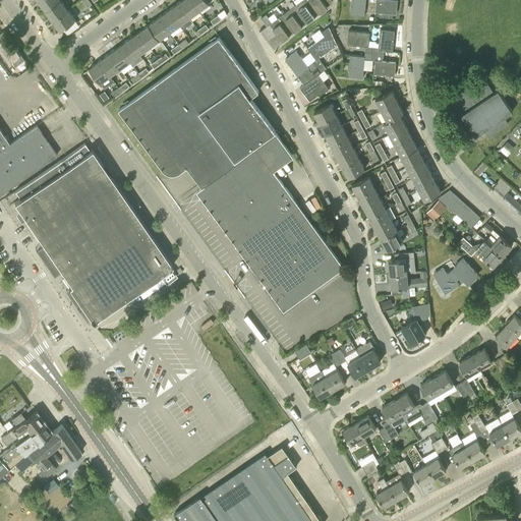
[(38,0),(46,10),(58,0),(38,0)]
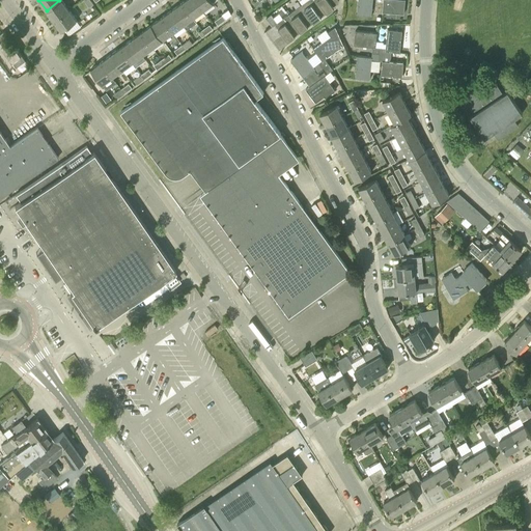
[(54,20),(70,8),(62,0),(59,0),(47,10),(54,20)]
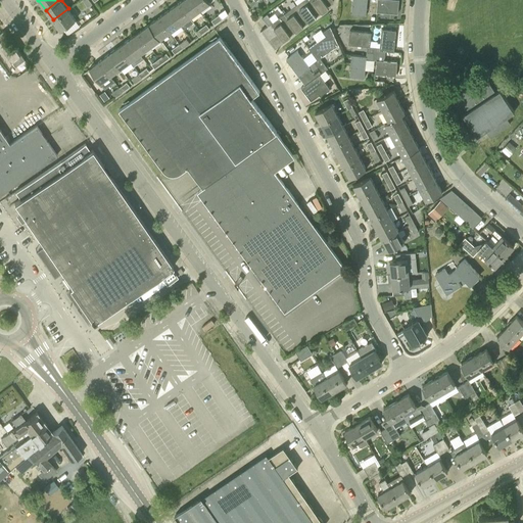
[(200,10),(192,0),(182,0),(179,2),(190,17),(200,10)]
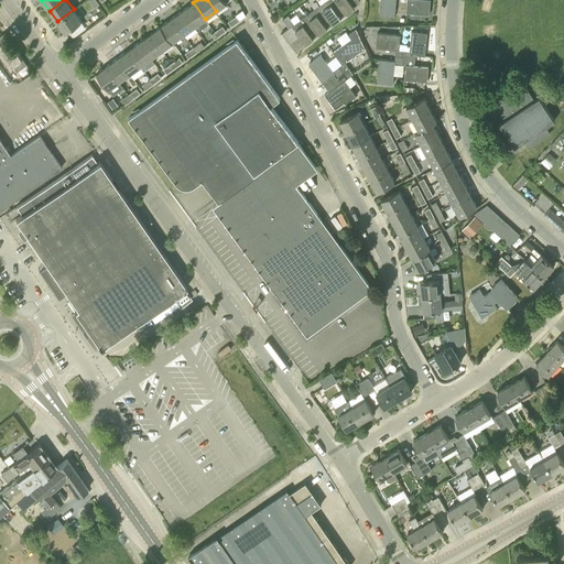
[(227,2),(225,0),(207,0),(216,11),(227,2)]
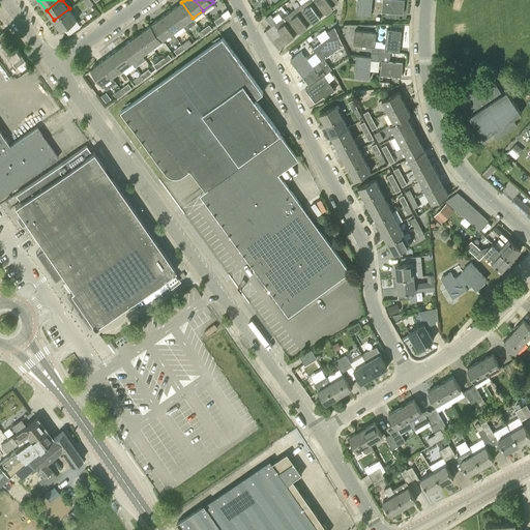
[(314,22),(321,17),(319,16),(326,10),(318,0),(306,0),(301,4),(313,20),(314,22)]
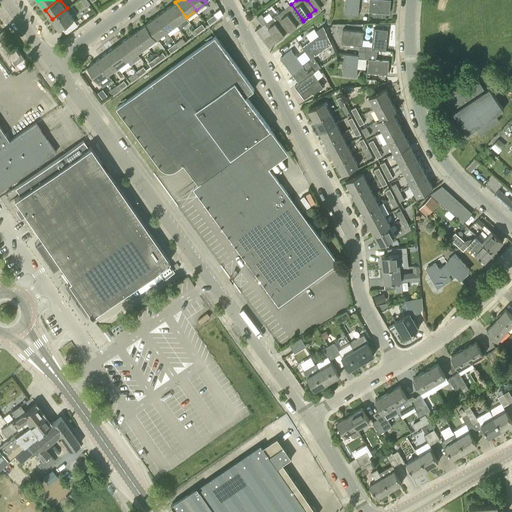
[(307,0),(315,10),(316,12),(320,9),(319,7),(326,2),(326,0),(307,0)]
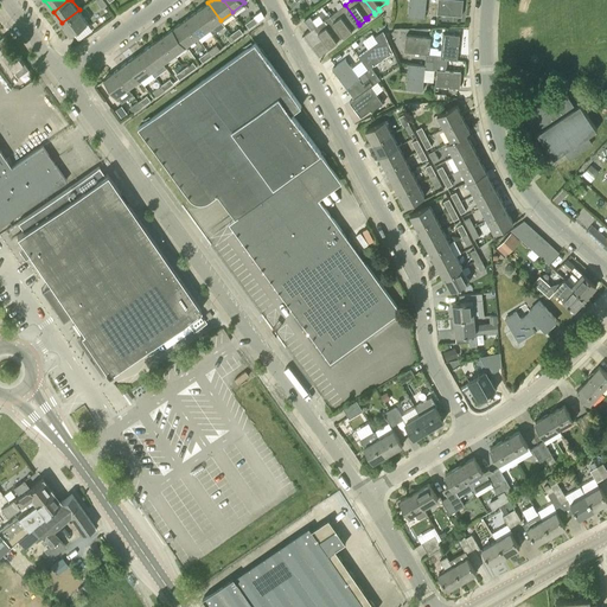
[(409,0),(409,16),(426,17),(426,0),(409,0)]
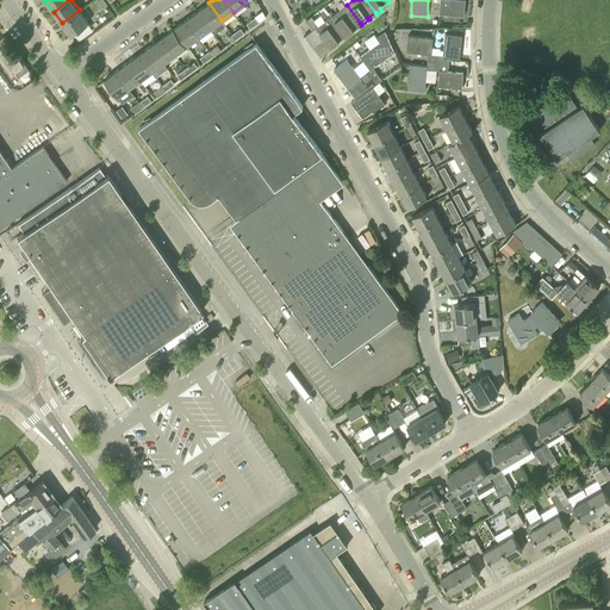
[(440,0),(440,13),(465,16),(465,0),(440,0)]
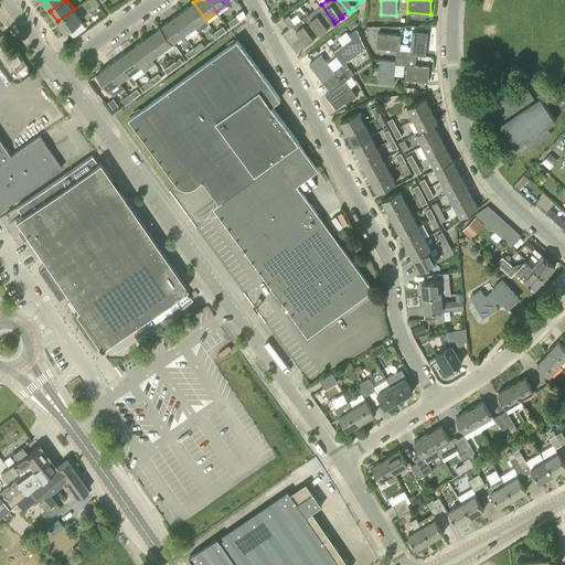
[(205,19),(193,2),(183,10),(194,27),(205,19)]
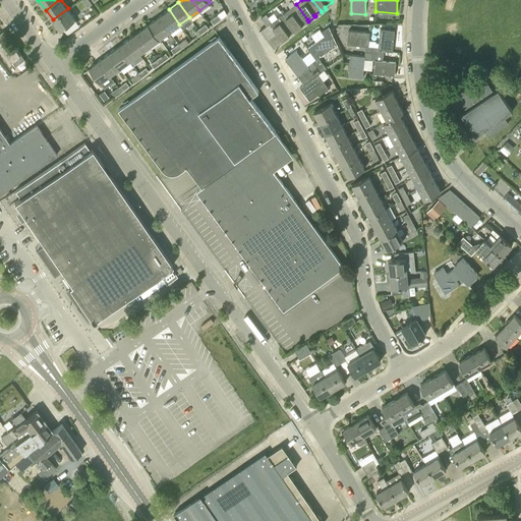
[(296,31),(302,26),(301,24),(307,19),(296,4),(283,13),(295,30),(296,31)]
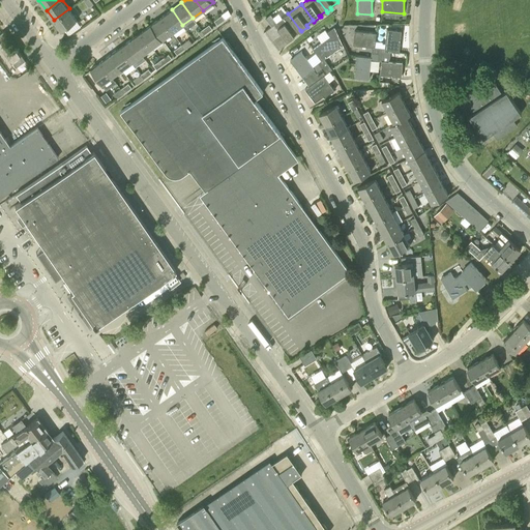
[(69,8),(54,20),(61,31),(77,20),(69,8)]
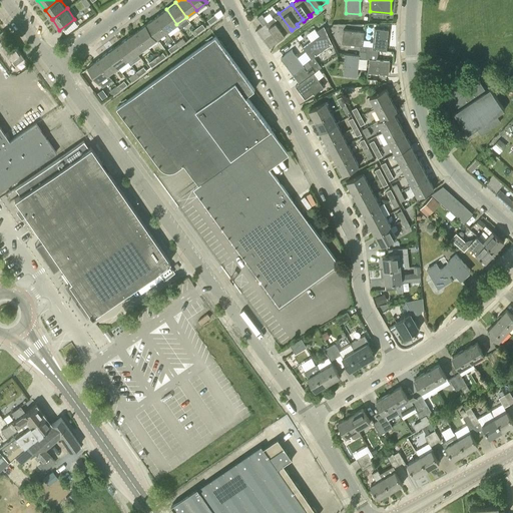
[(176,24),(166,9),(156,17),(167,31),(176,24)]
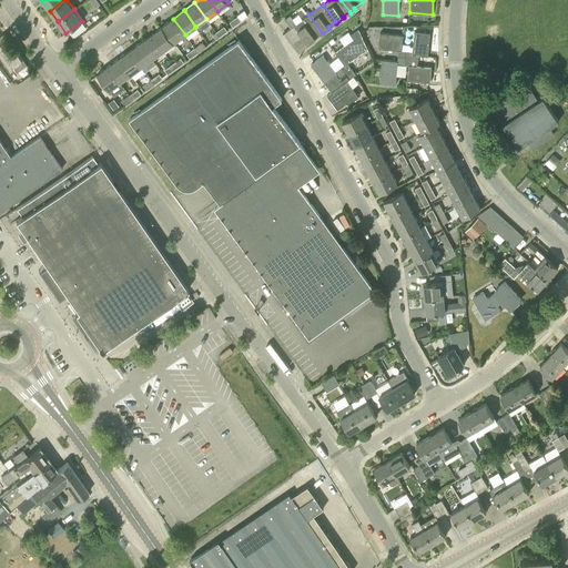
[(305,40),(308,43),(315,39),(314,37),(322,32),(308,14),(296,23),(291,28),(284,32),(292,43),(302,36),(305,40)]
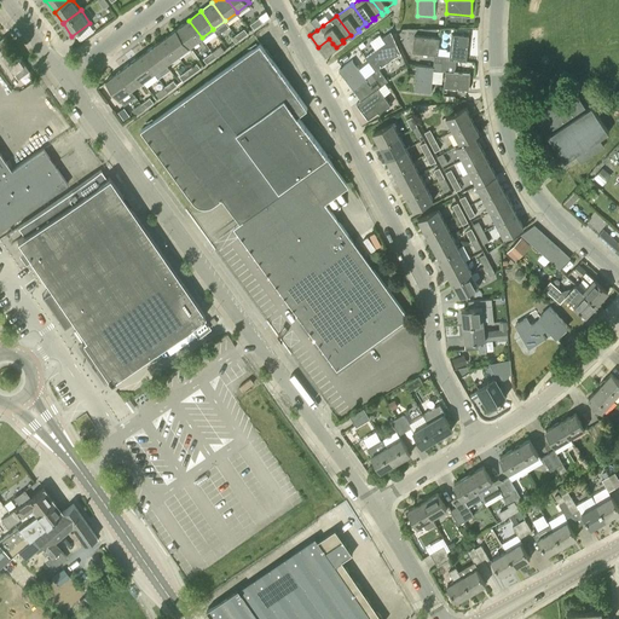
[(317,30),(323,25),(319,19),(317,16),(311,21),(312,22),(317,30)]
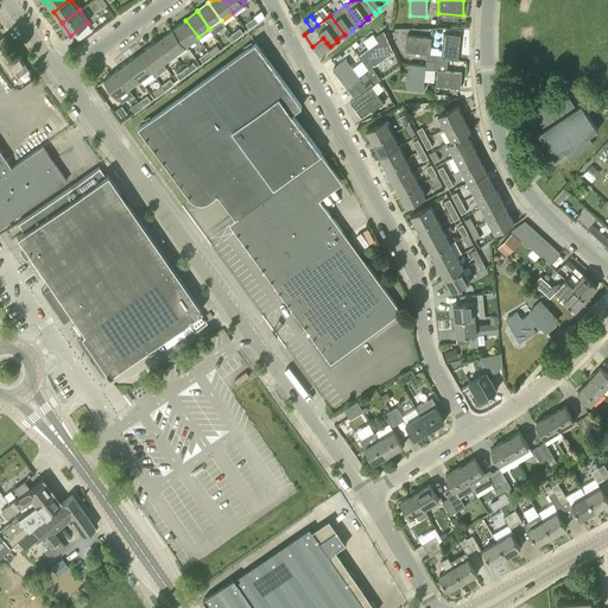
[(249,29),(259,21),(255,17),(246,24),(249,29)]
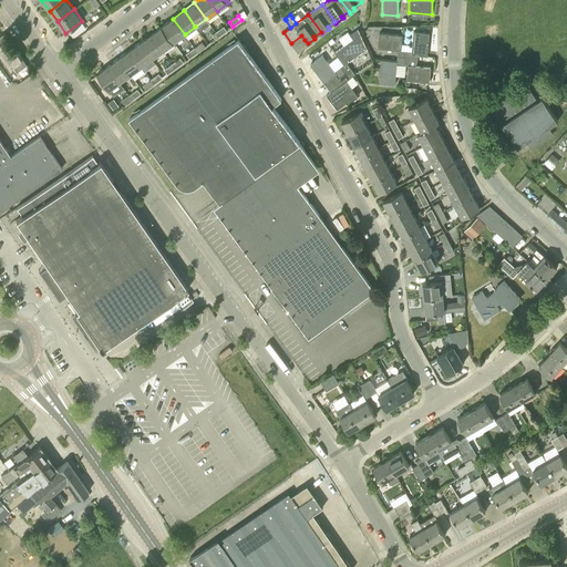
[(185,34),(173,19),(162,27),(174,42),(185,34)]
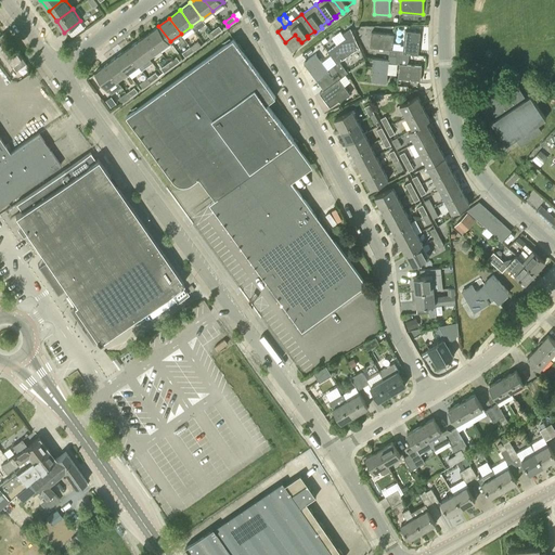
[(211,30),(215,36),(222,29),(219,25),(211,30)]
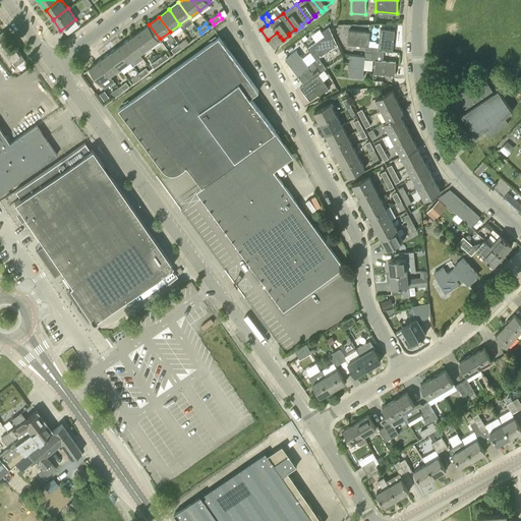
[(160,39),(149,24),(139,32),(150,46),(160,39)]
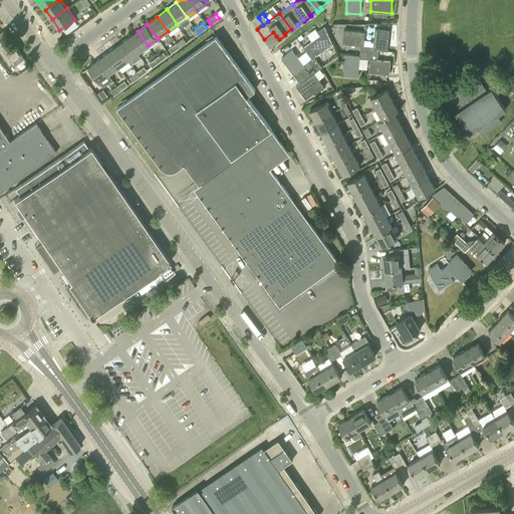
[(366,51),(367,45),(363,45),(364,39),(365,31),(344,28),(342,42),(360,44),(359,51),(366,51)]
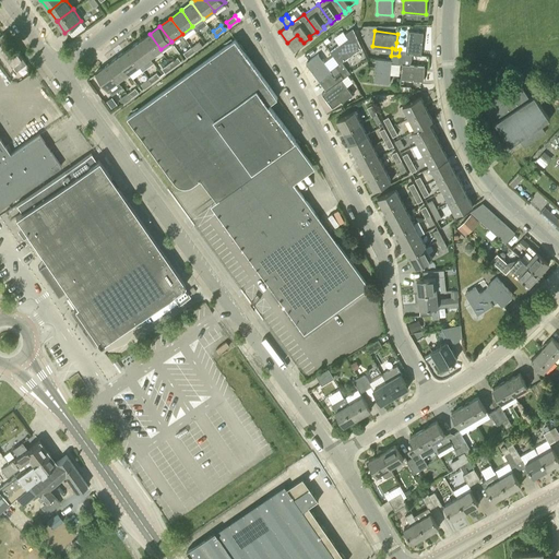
[(395,49),(400,49),(399,56),(406,57),(406,54),(412,55),(421,56),(424,33),(408,31),(407,46),(403,45),(404,44),(396,43),(395,49)]
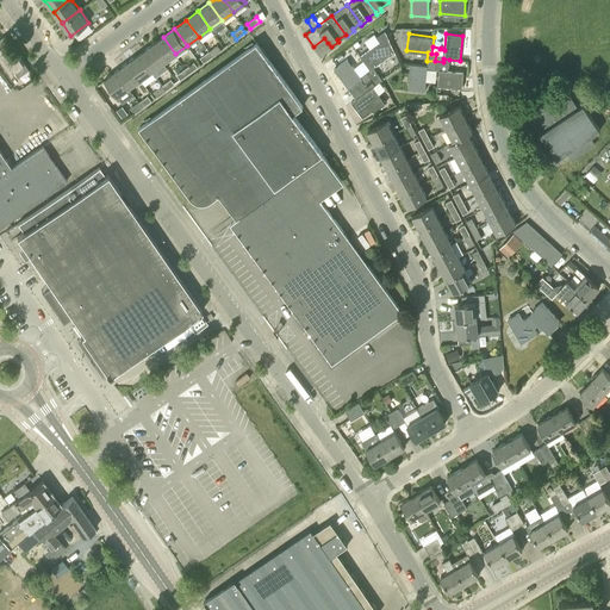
[(366,72),(371,78),(375,85),(383,79),(373,67),(394,51),(386,35),(380,35),(377,37),(380,42),(360,56),(371,69),(366,72)]
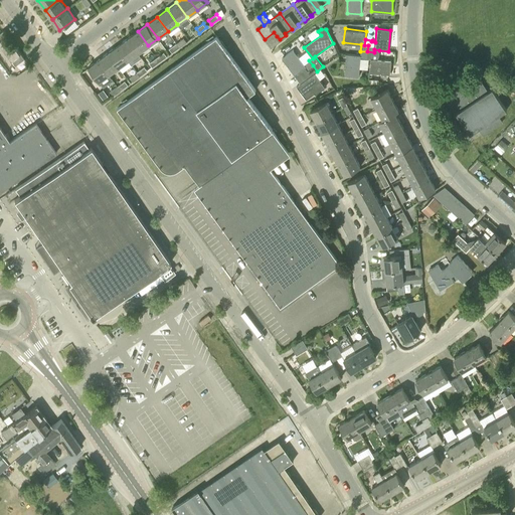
[(148,45),(138,31),(128,38),(139,52),(148,45)]
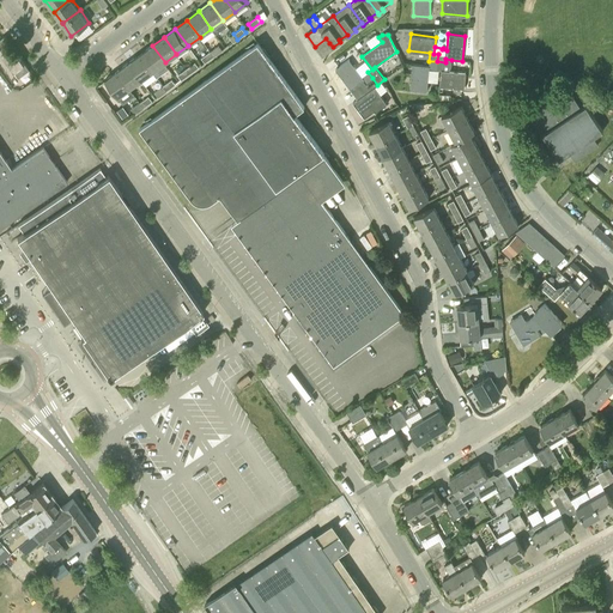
[(315,47),(319,52),(329,43),(326,38),(315,47)]
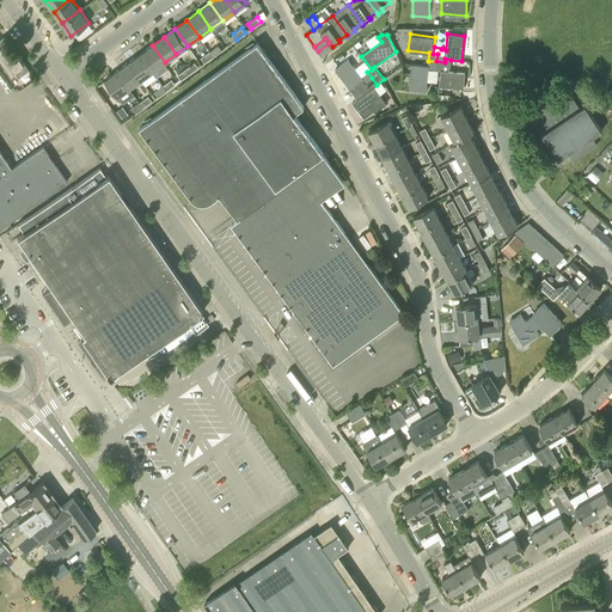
[(319,197),(342,181),(294,114),(304,106),(257,42),(140,128),(163,160),(191,199),(194,201),(195,203),(199,203),(202,204),(204,204),(208,204),(210,202),(225,191),(243,216),(232,225),(334,365),(404,312),(357,250),(360,248),(352,237),(349,238),(319,197)]
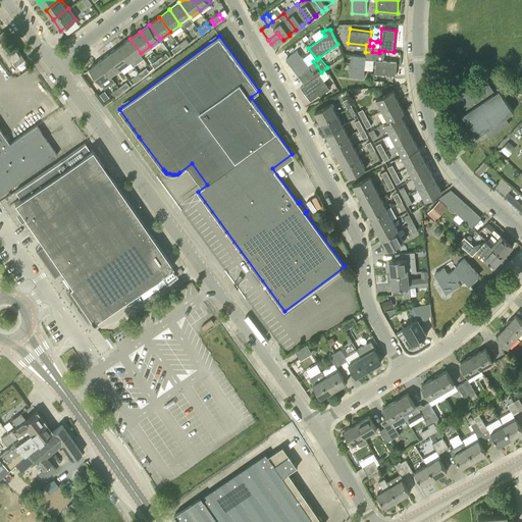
[(280,37),(271,44),(274,49),(283,42),(283,41),(283,40),(280,37)]
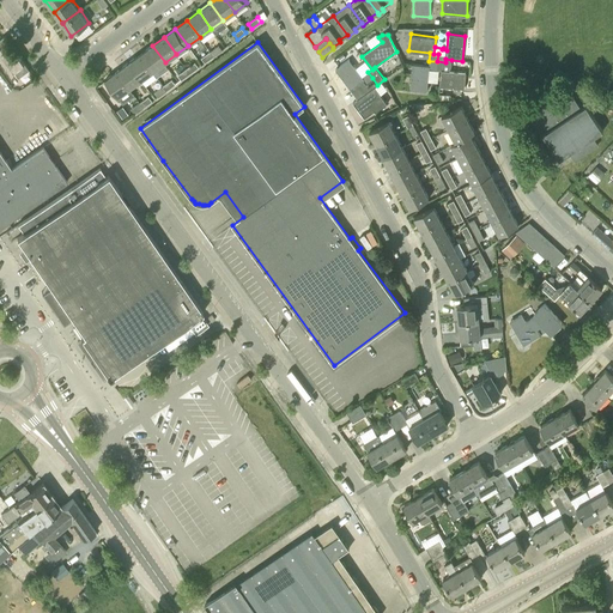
[(6,50),(2,46),(0,47),(0,52),(19,78),(29,71),(12,47),(6,50)]
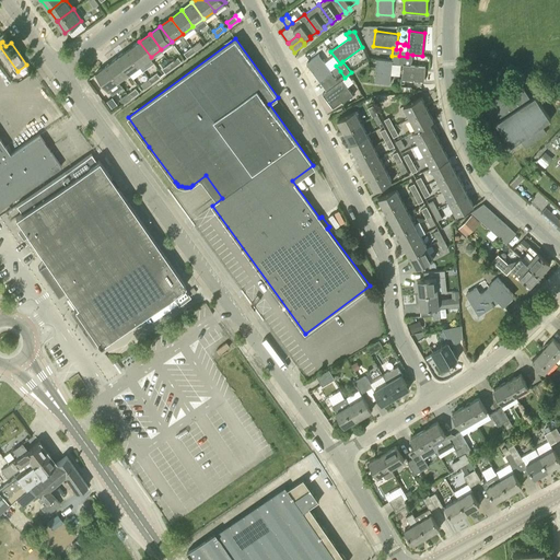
[(151,57),(139,42),(128,49),(140,65),(143,70),(154,62),(151,57)]
